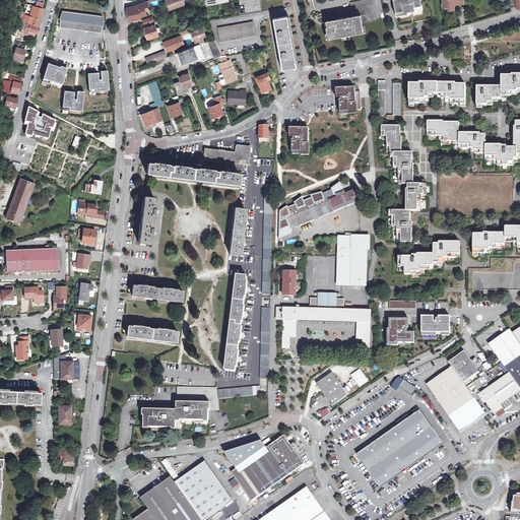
[(138,8),(144,7),(147,6),(148,6),(147,0),(137,3),(138,8)]
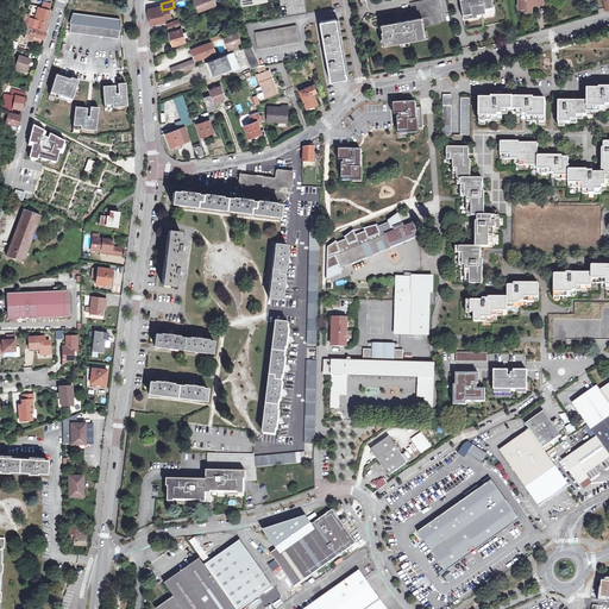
[(193,0),(198,12),(217,6),(214,0),(193,0)]
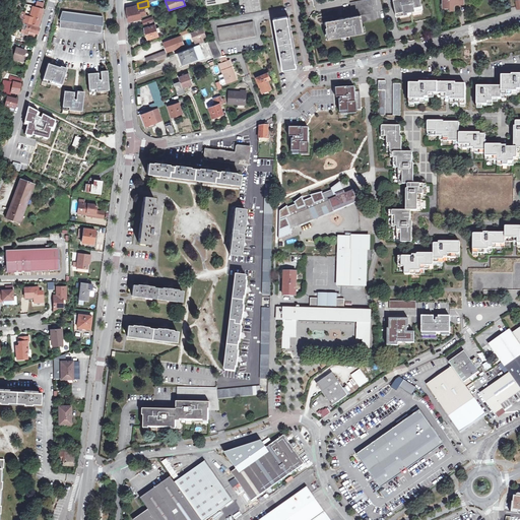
[(375,20),(375,18),(373,6),(371,0),(363,0),(349,2),(352,16),(350,16),(343,18),(340,18),(337,19),(334,19),(324,21),(325,23),(327,36),(333,35),(333,37),(341,36),(341,37),(349,36),(349,34),(355,33),(355,30),(363,29),(362,22),(375,20)]
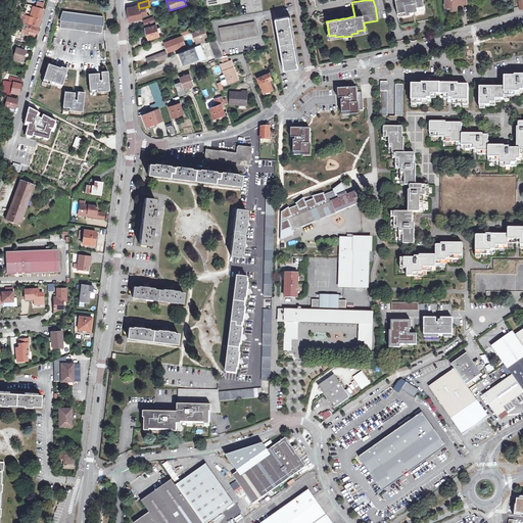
[(409,9),(410,9),(412,8),(412,10),(414,10),(420,9),(419,5),(423,4),(422,0),(394,0),(395,6),(399,5),(401,14),(409,13),(409,9)]
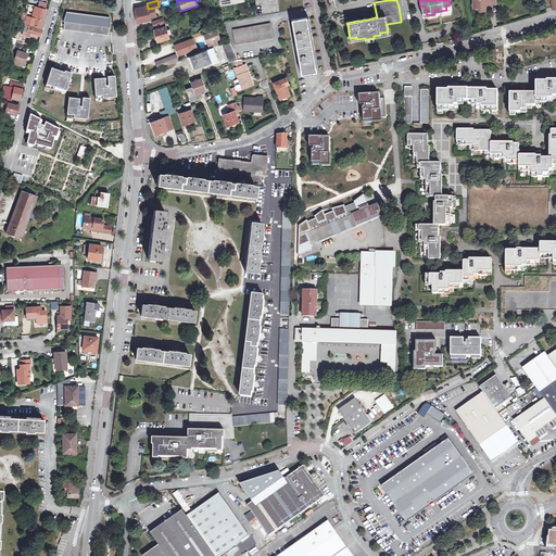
[(479,8),(479,10),(484,10),(484,4),(493,4),(493,0),(472,0),(472,8),(479,8)]
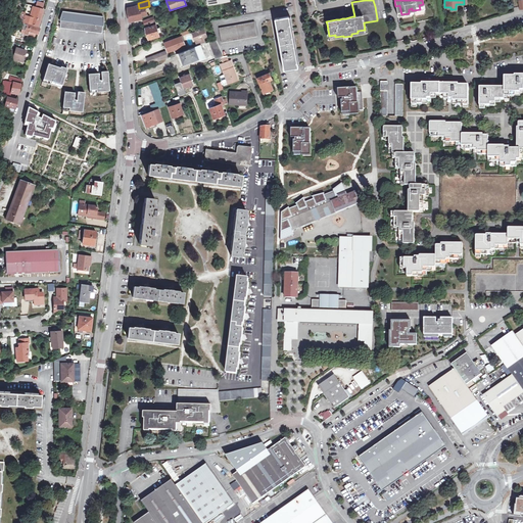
[(140,12),(141,15),(147,14),(145,7),(139,8),(138,3),(128,7),(128,10),(130,21),(133,20),(131,10),(135,9),(135,13),(140,12)]
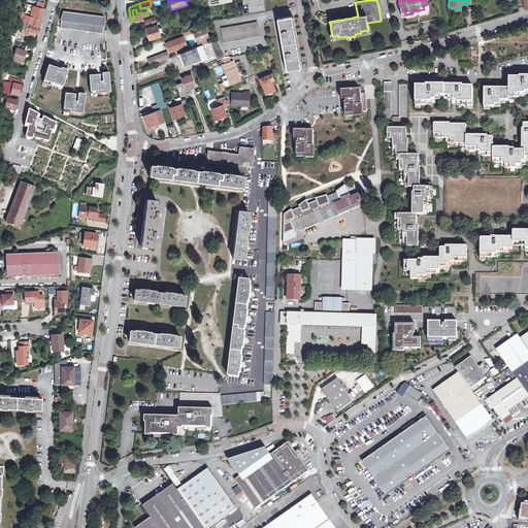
[(39,28),(44,12),(33,9),(33,7),(29,6),(23,23),(40,29),(39,28)]
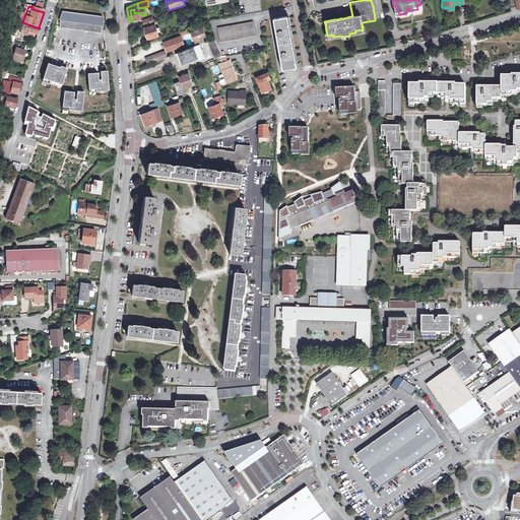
[(62,12),(59,20),(60,20),(59,28),(101,34),(102,25),(103,25),(103,16),(62,12)]
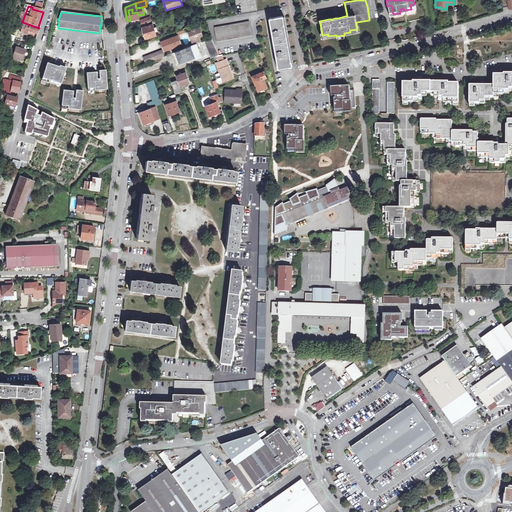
[(140,25),(151,21),(149,16),(139,20),(140,25)]
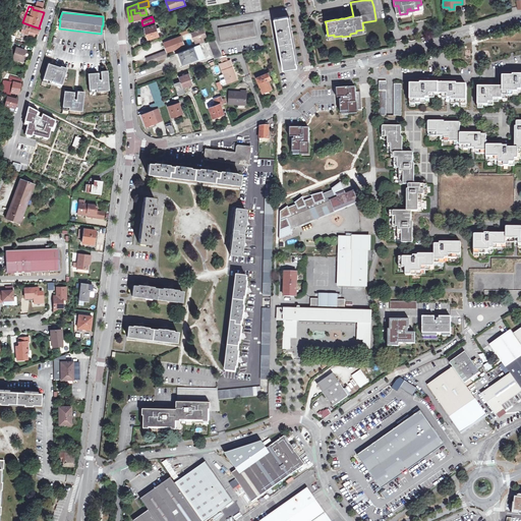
[(276,17),(277,18),(274,19),(278,42),(276,42),(278,53),(280,52),(283,69),(296,67),(295,61),(293,49),(290,30),(287,16),(279,18),(279,17),(276,17)]
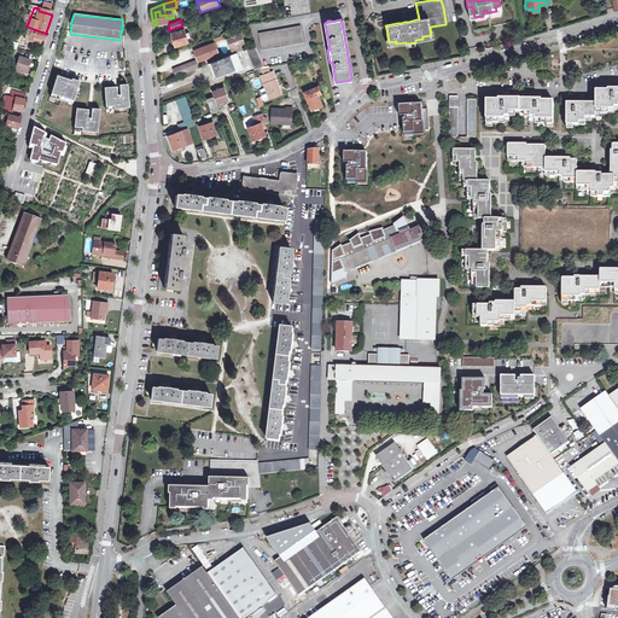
[(262,51),(304,42),(301,25),(258,33),(262,51)]
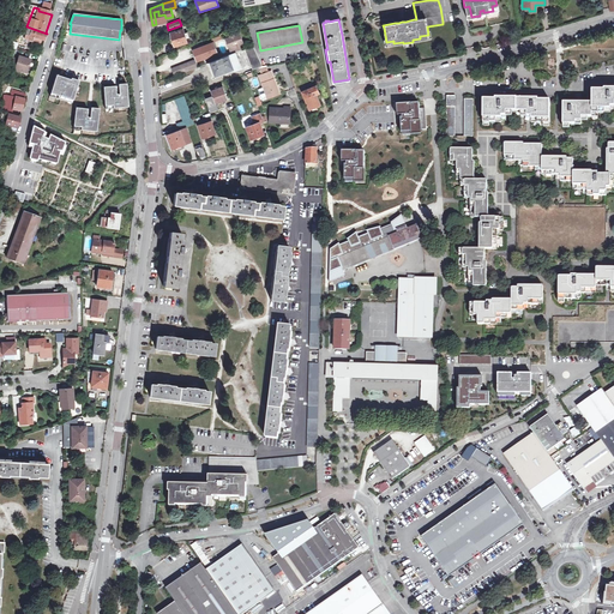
[(181,26),(172,30),(172,32),(170,32),(174,46),(186,42),(185,38),(188,37),(187,32),(184,32),(181,26)]
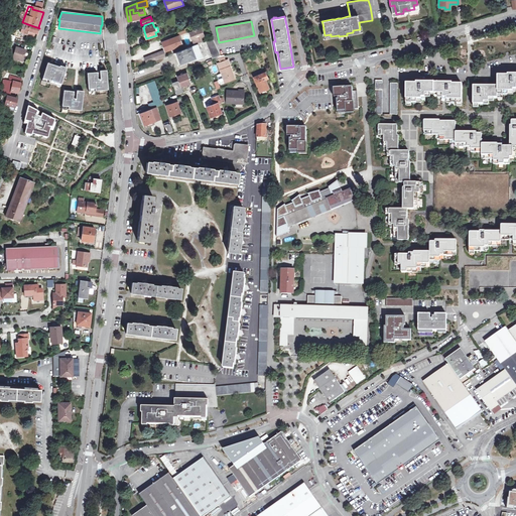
[(188,32),(194,44),(203,41),(202,37),(205,36),(201,27),(198,28),(191,30),(192,31),(188,32)]
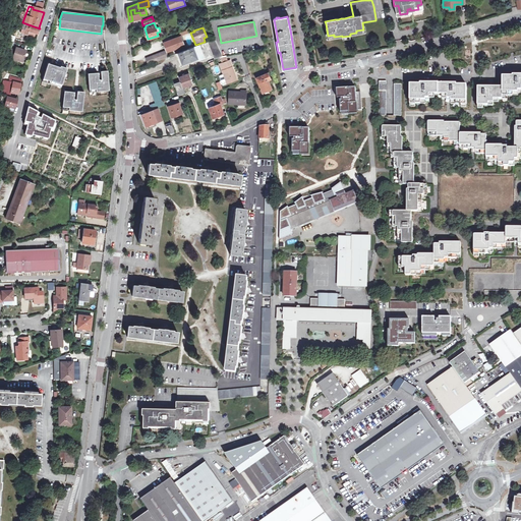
[(40,32),(27,29),(25,33),(25,34),(26,34),(25,37),(29,37),(30,35),(39,37),(40,32)]
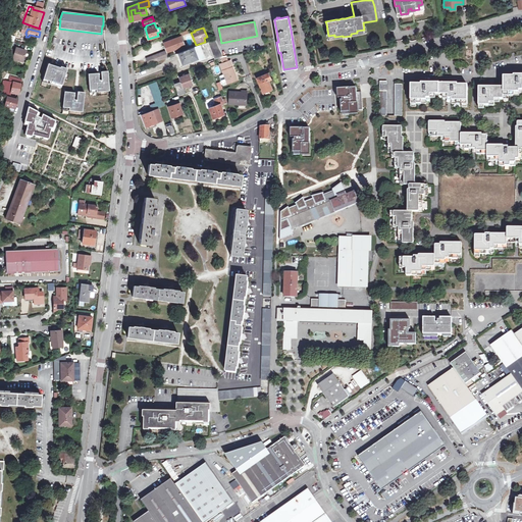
[(184,46),(180,37),(169,41),(163,43),(166,50),(146,58),(148,64),(169,56),(168,55),(174,53),(173,49),(184,46)]
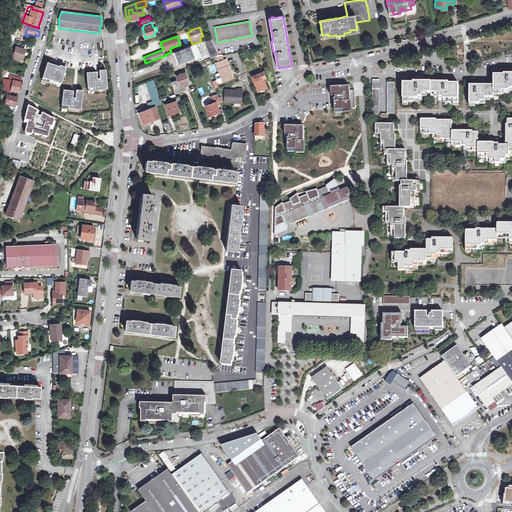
[(211,39),(204,41),(211,58),(218,56),(211,39)]
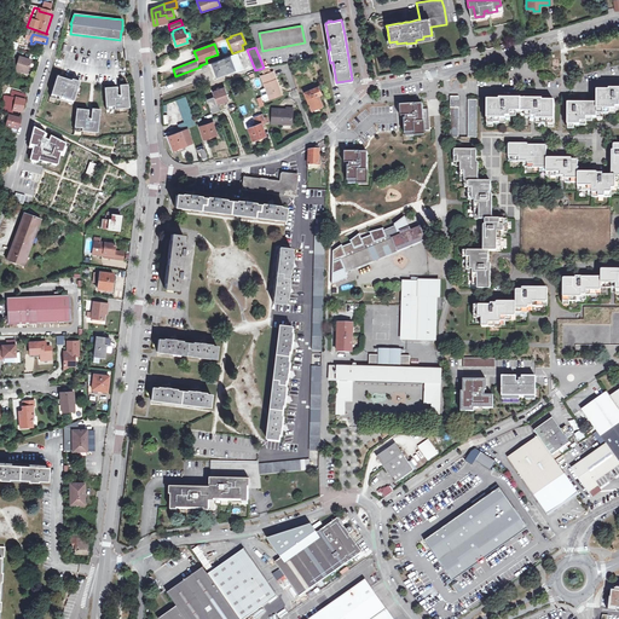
[(17,52),(10,48),(7,59),(15,62),(17,52)]
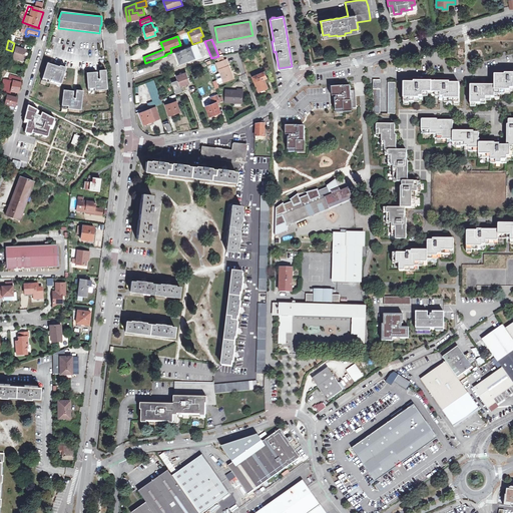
[(196,44),(173,52),(177,65),(195,59),(201,57),(196,44)]
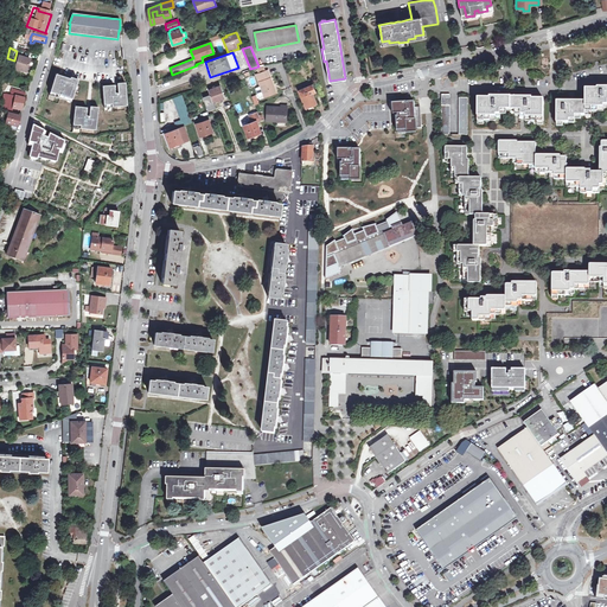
[(20,59),(19,63),(14,62),(10,75),(17,77),(18,74),(27,76),(31,63),(20,59)]
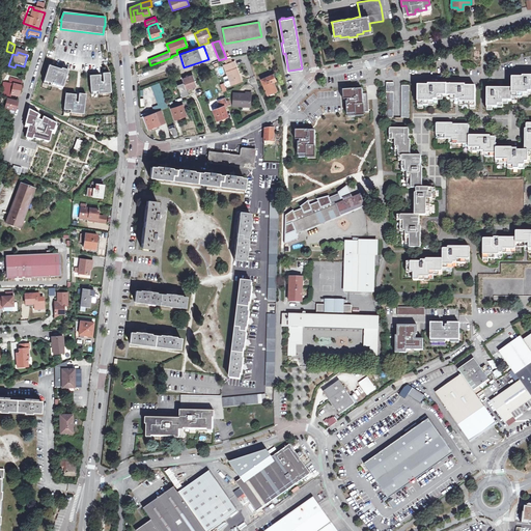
[(242,82),(236,70),(235,70),(232,63),(224,66),(231,86),(242,82)]
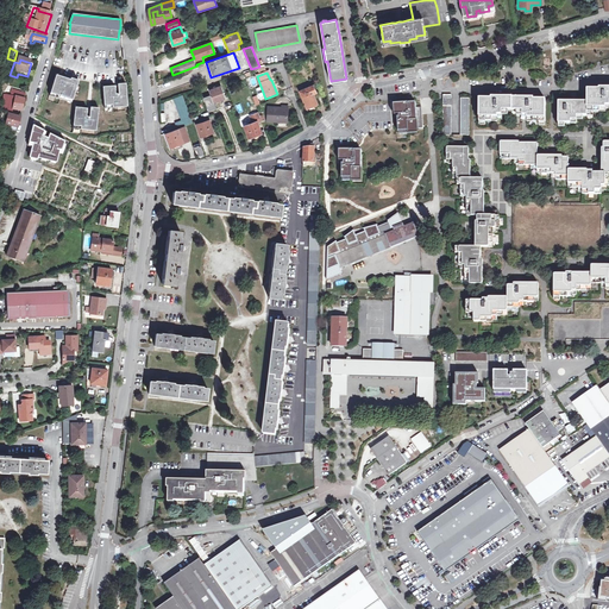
[(67,79),(56,76),(50,96),(73,104),(79,81),(70,79),(69,82),(67,82),(67,79)]
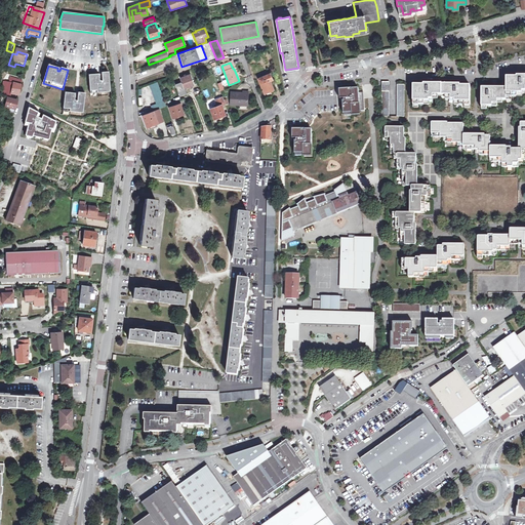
[(98,74),(89,75),(90,93),(111,91),(109,72),(102,72),(102,76),(99,76),(98,74)]
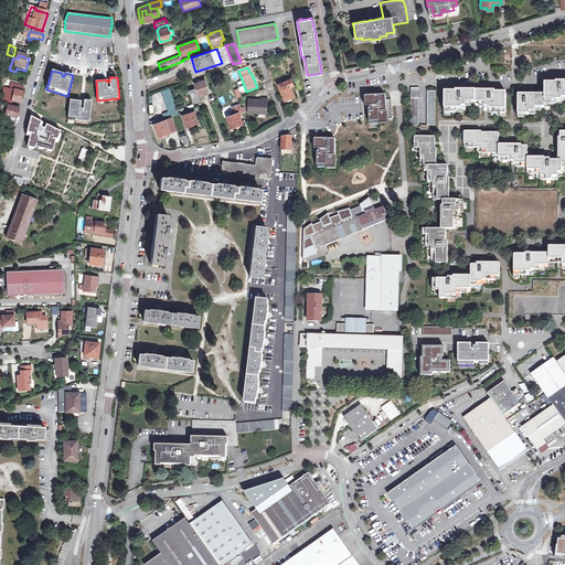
[(285,103),(291,100),(291,97),(295,96),(291,86),(294,86),(290,78),(277,84),(285,103)]
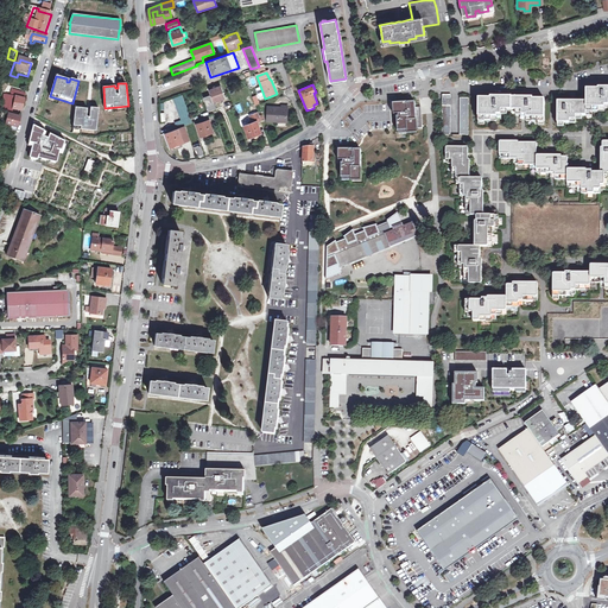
[(213,87),(213,89),(209,90),(210,94),(204,96),(208,109),(215,107),(214,102),(225,97),(220,86),(215,88),(215,86),(213,87)]
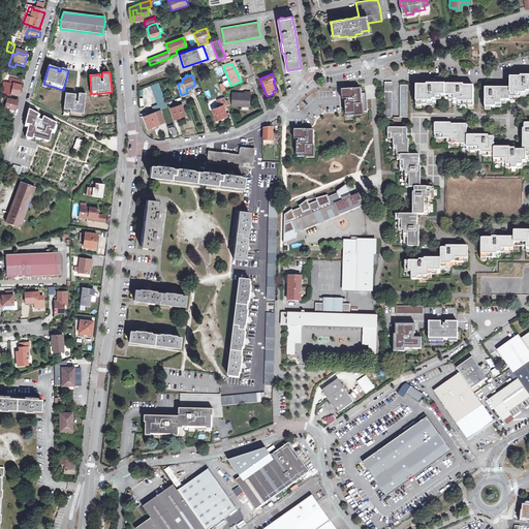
[(509,89),(510,97),(526,97),(526,93),(528,92),(528,76),(521,78),(521,79),(510,79),(509,89)]
